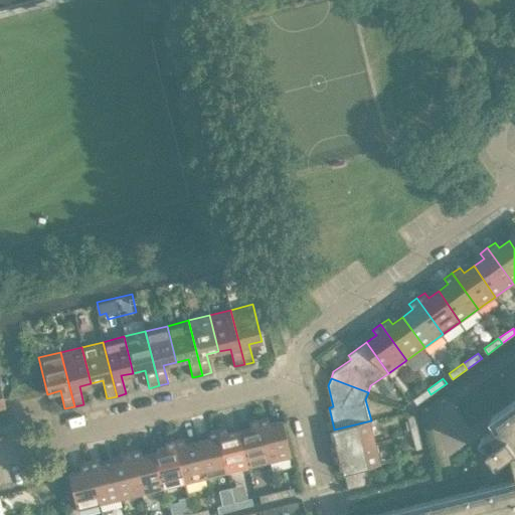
[(422,383),(414,389),(418,395),(427,389),(422,383)]
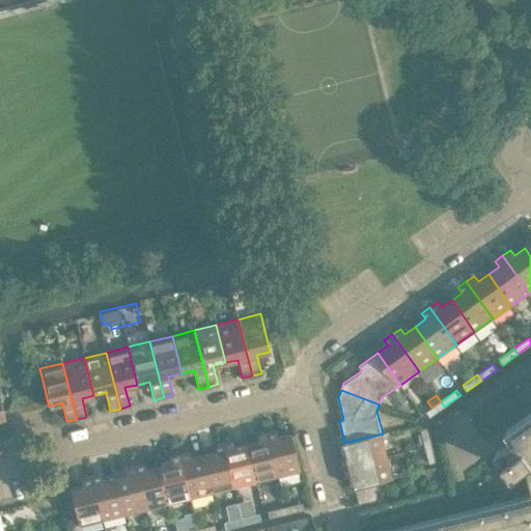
[(426,412),(430,417),(444,407),(441,401),(431,408),(426,412)]
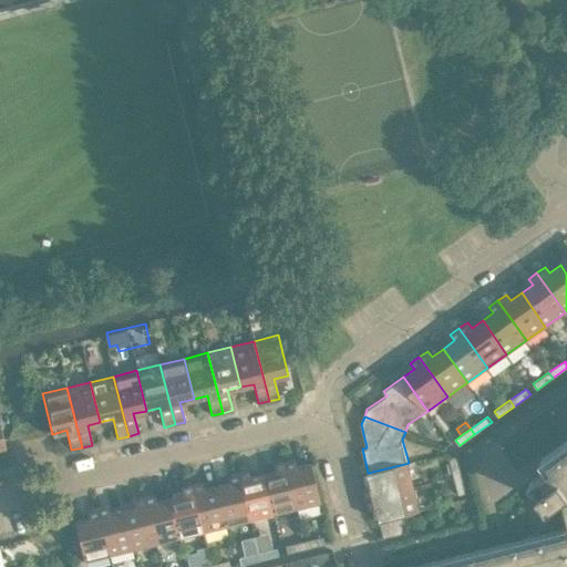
[(566,566),(566,446),(550,459),(554,465),(533,481),(550,505),(557,501),(565,534),(429,566),(566,566)]
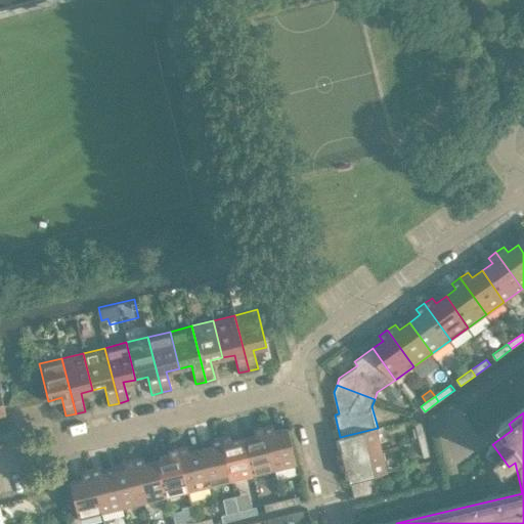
[(427,439),(422,421),(416,423),(420,440),(427,439)]
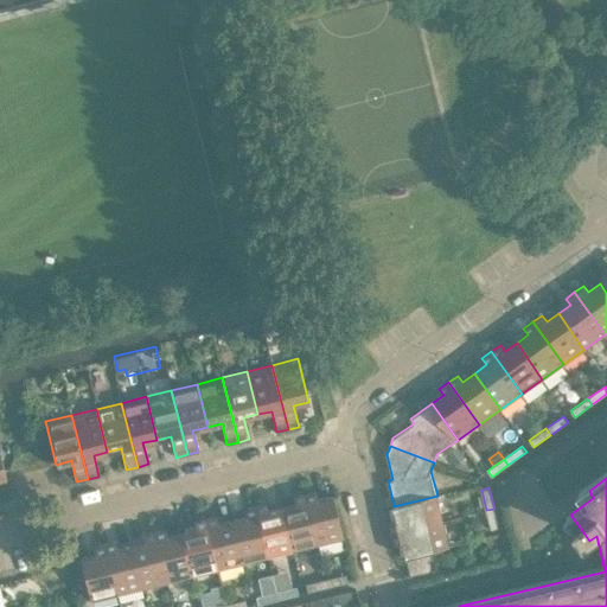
[(343,538),(332,494),(317,498),(314,491),(304,493),(317,544),(343,538)]
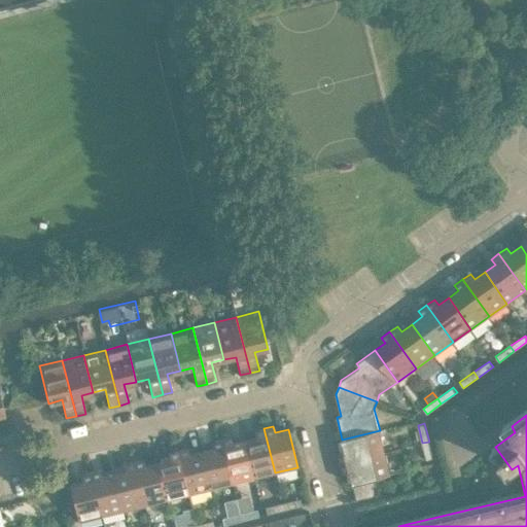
[(275,472),(264,428),(254,430),(255,437),(244,441),(253,478),(275,472)]
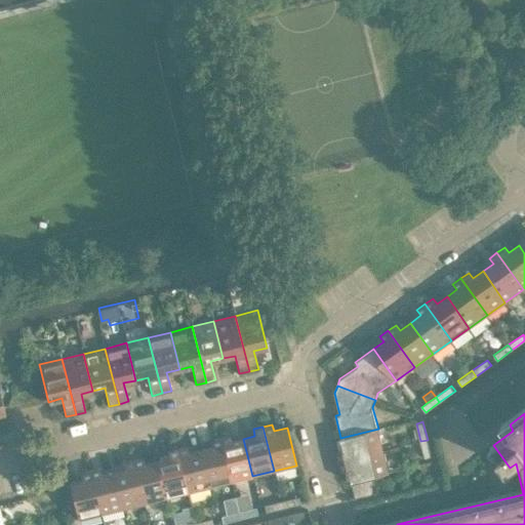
[(378,429),(340,438),(344,450),(337,451),(339,461),(384,450),(378,429)]
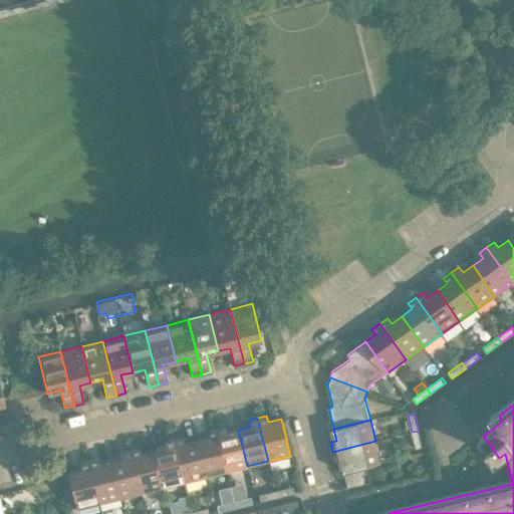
[(247,466),(238,430),(226,433),(224,426),(215,429),(226,471),(247,466)]
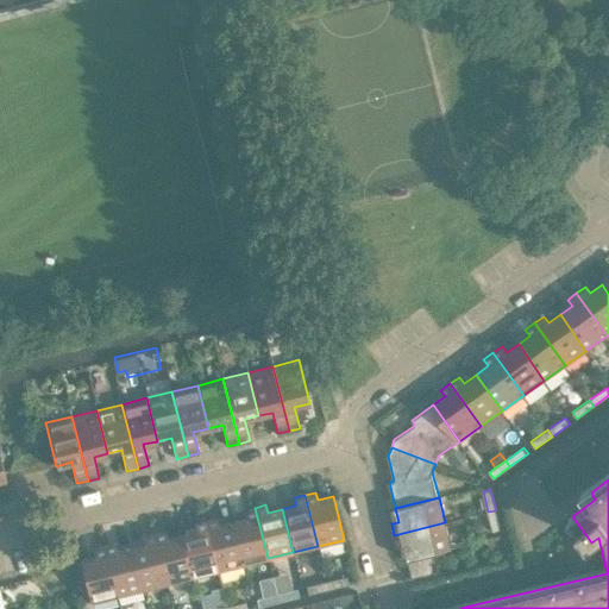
[(268,558),(255,508),(244,510),(245,519),(232,522),(243,565),(268,558)]
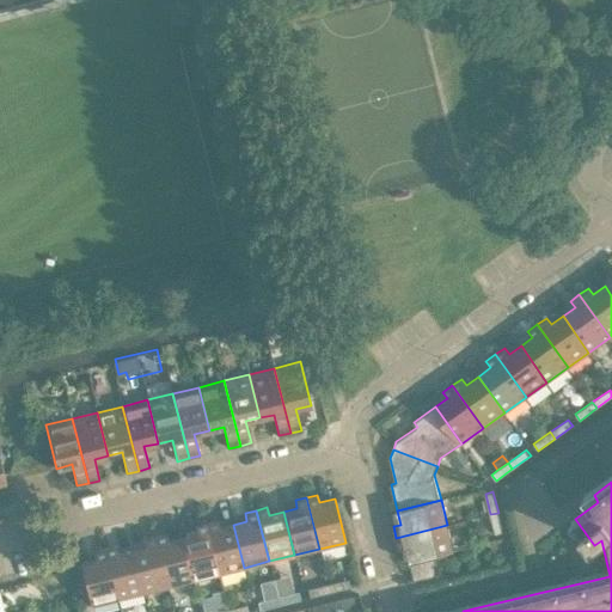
[(499,513),(490,514),(495,534),(503,532),(499,513)]
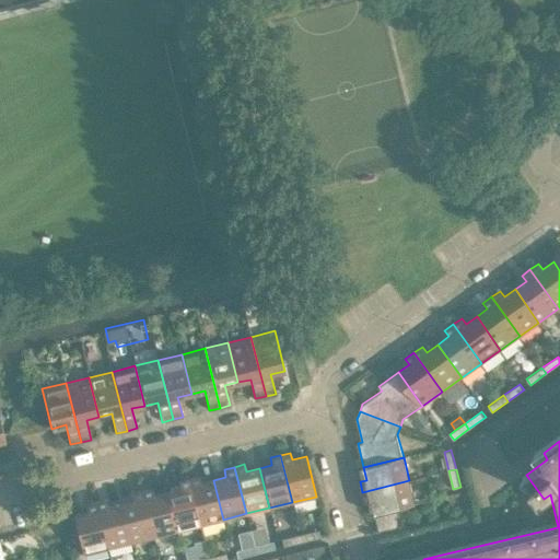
[(223,520),(213,480),(200,482),(199,476),(188,478),(200,525),(223,520)]
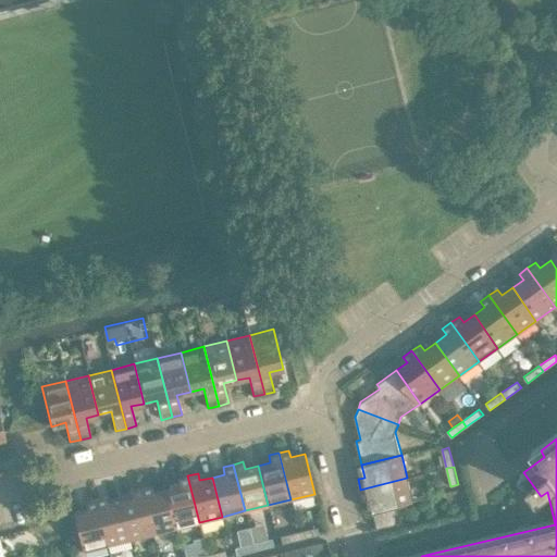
[(199,522),(187,475),(177,478),(180,485),(165,489),(175,528),(199,522)]
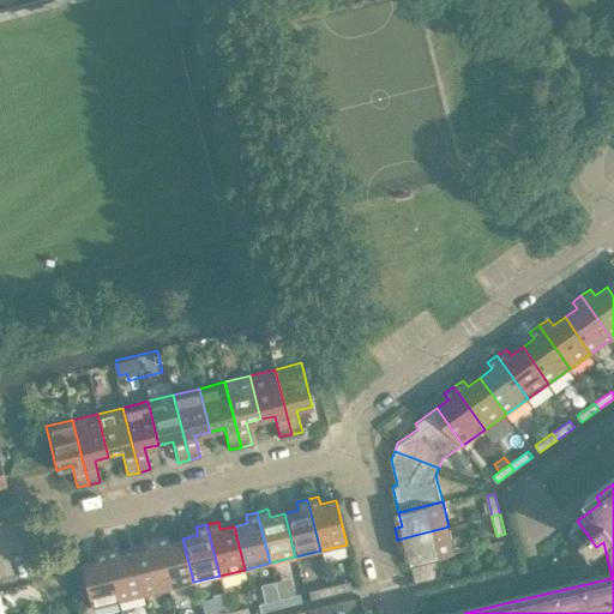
[(455,553),(449,527),(397,540),(399,551),(408,548),(411,564),(432,559),(455,553)]
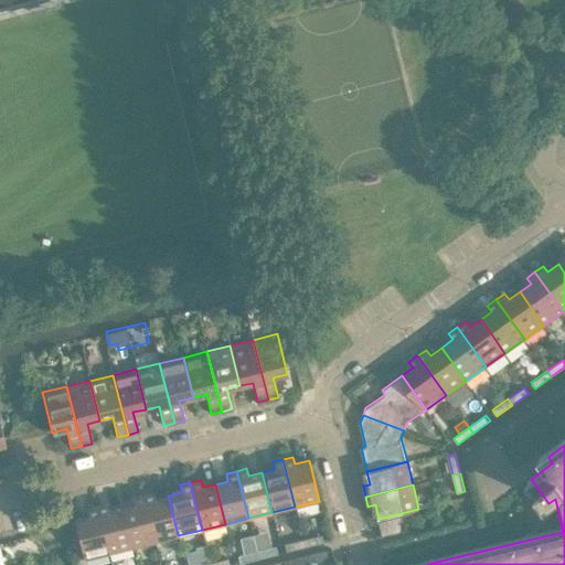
[(178,535),(168,496),(155,499),(152,491),(142,494),(155,542),(178,535)]
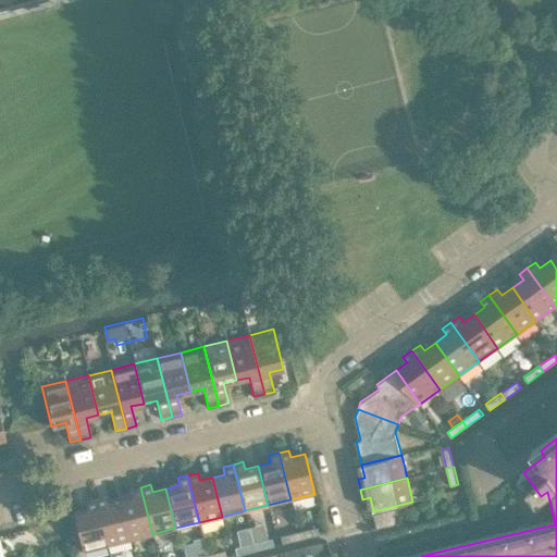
[(152,534),(140,487),(131,490),(132,497),(120,500),(130,540),(152,534)]
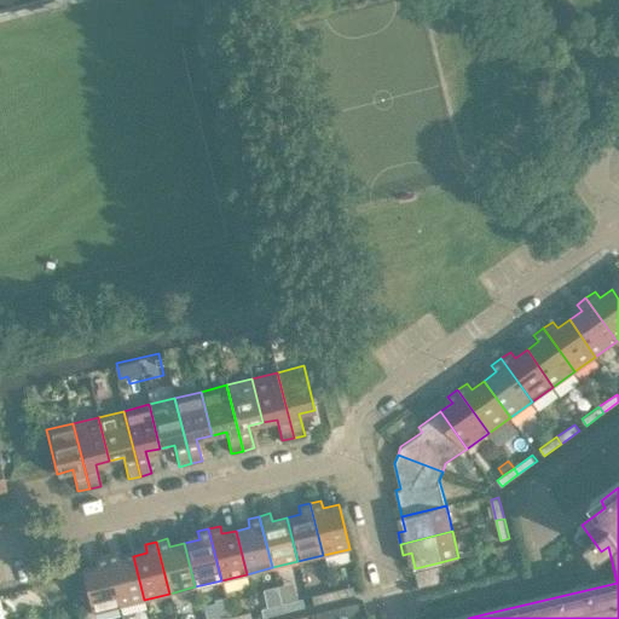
[(144,600),(133,556),(119,559),(117,551),(105,554),(119,606),(144,600)]
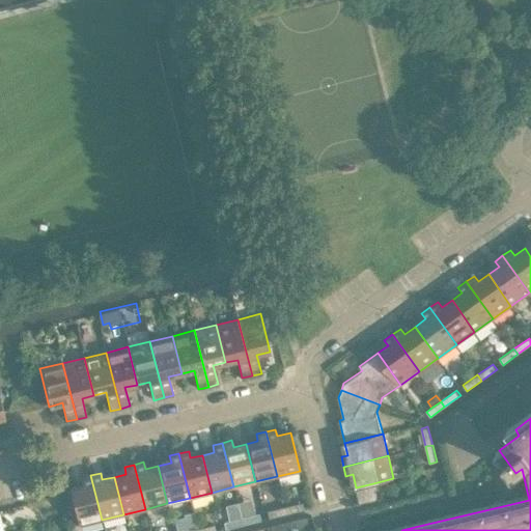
[(83,484),(70,487),(79,526),(102,520),(90,475),(81,478),(83,484)]
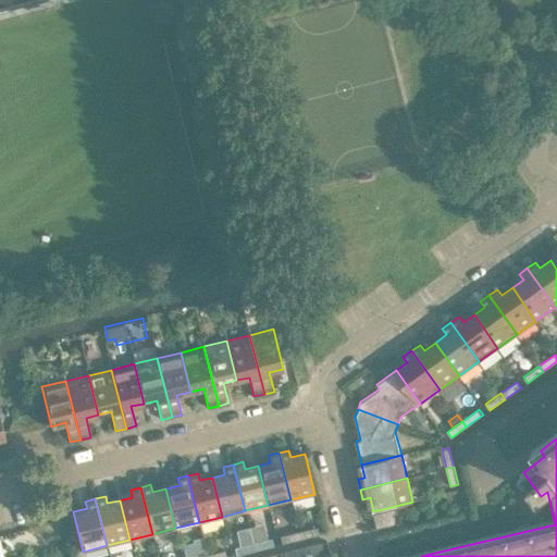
[(396,523),(392,507),(373,511),(378,528),(396,523)]
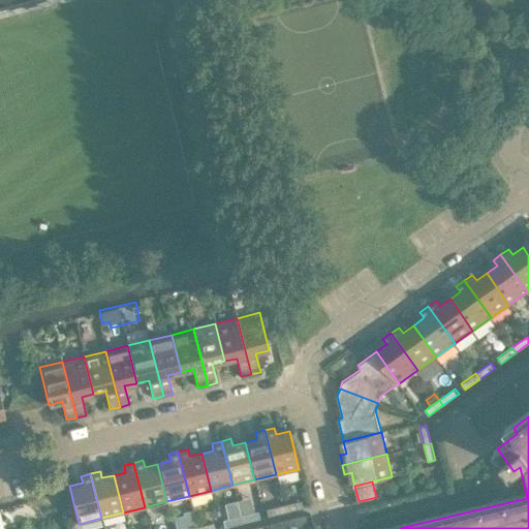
[(240,499),(244,512),(255,509),(251,495),(240,499)]
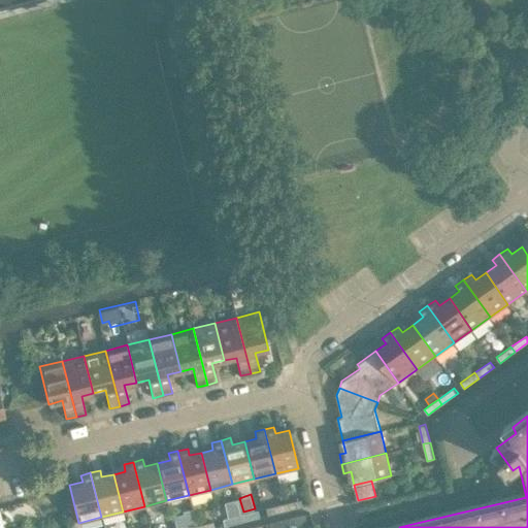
[(300,499),(283,503),(285,510),(302,506),(300,499)]
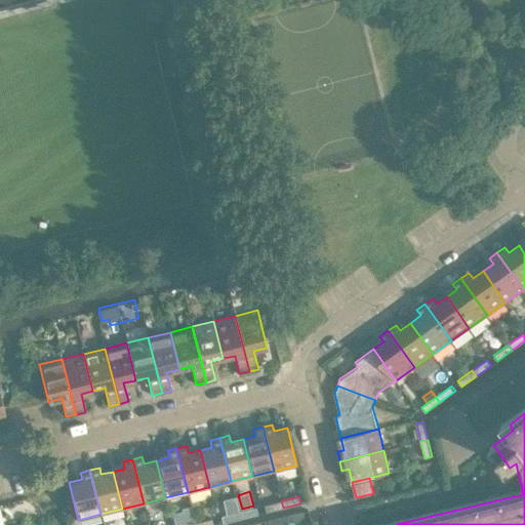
[(264,506),(266,512),(283,508),(281,500),(264,506)]
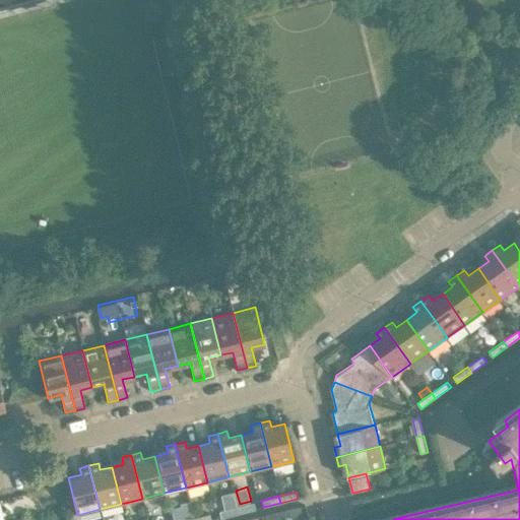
[(253,503),(236,507),(237,514),(255,509),(253,503)]
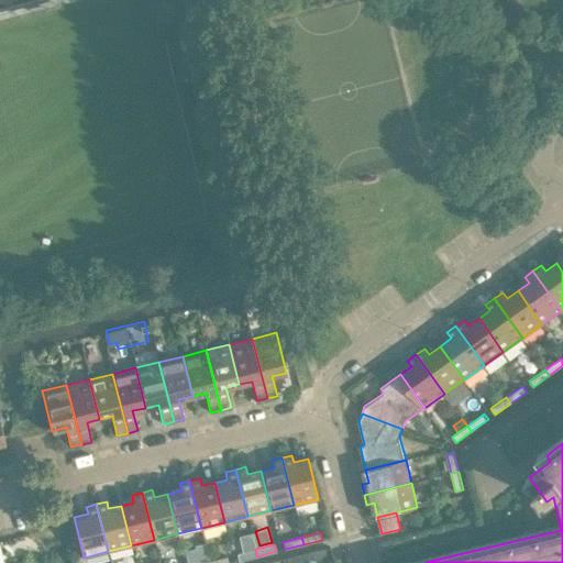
[(324,548),(305,553),(307,560),(308,560),(319,558),(326,555),(324,548)]
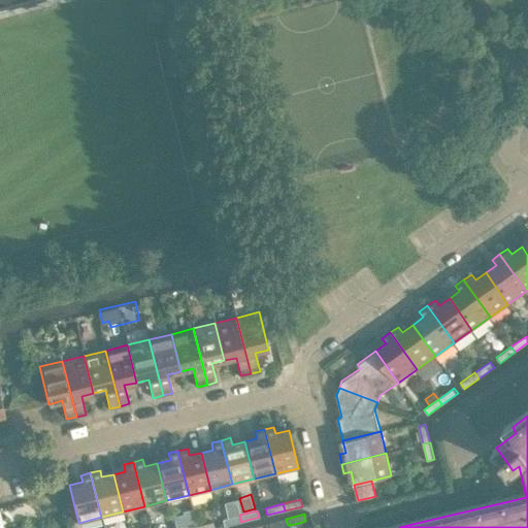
[(222,519),(224,526),(240,522),(239,515),(222,519)]
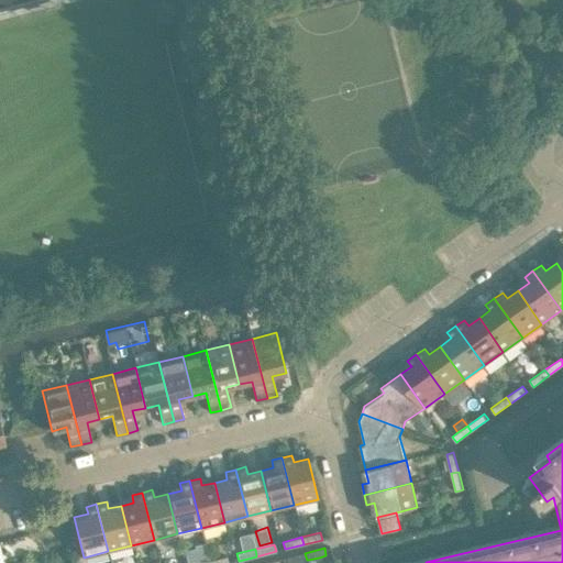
[(305,553),(286,558),(287,562),(295,562),(307,560),(305,553)]
